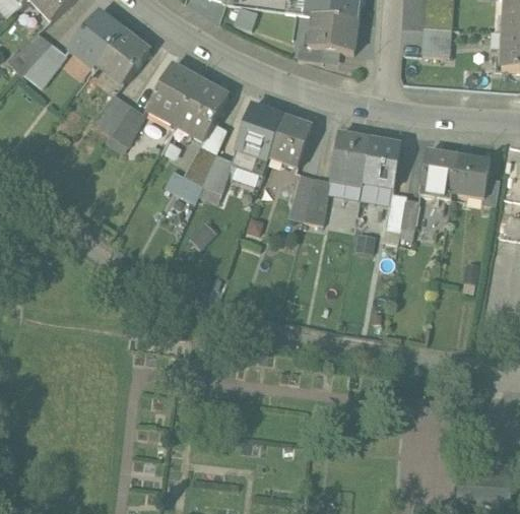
[(30,0),(51,22),(75,0),(30,0)]
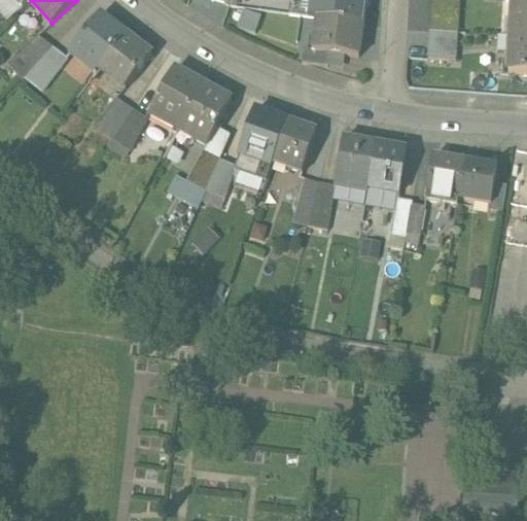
[(314,0),(313,15),(316,15),(362,22),(364,0),(314,0)]
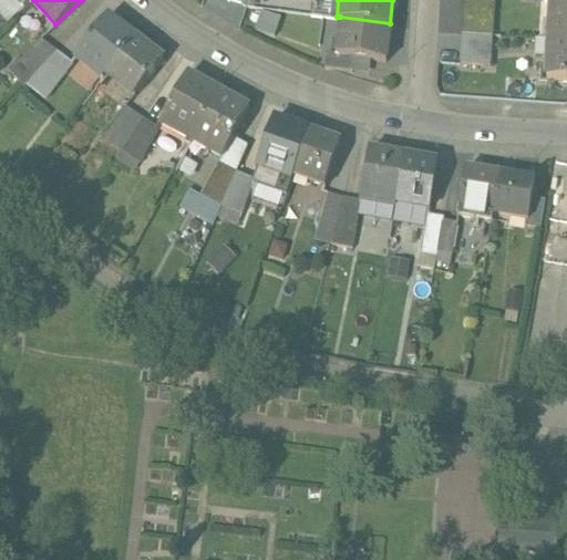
[(552,0),(549,35),(566,37),(566,0),(552,0)]
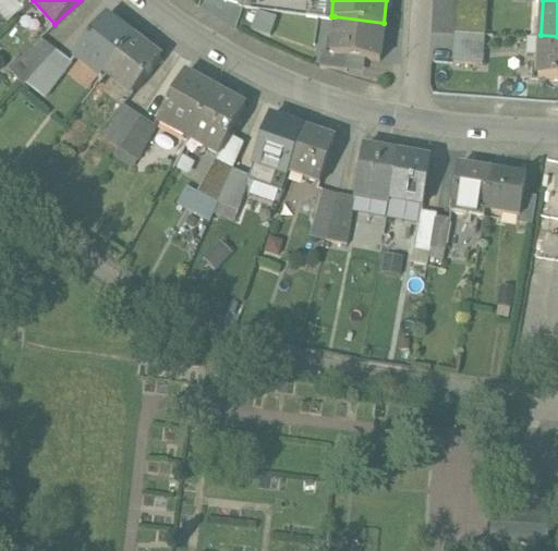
[(257,8),(251,25),(270,33),(277,14),(257,8)]
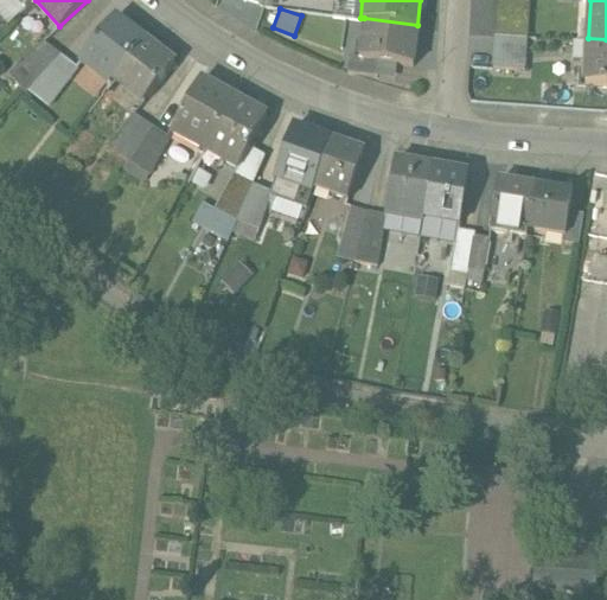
[(110,83),(120,71),(145,38),(115,14),(81,61),(110,83)]
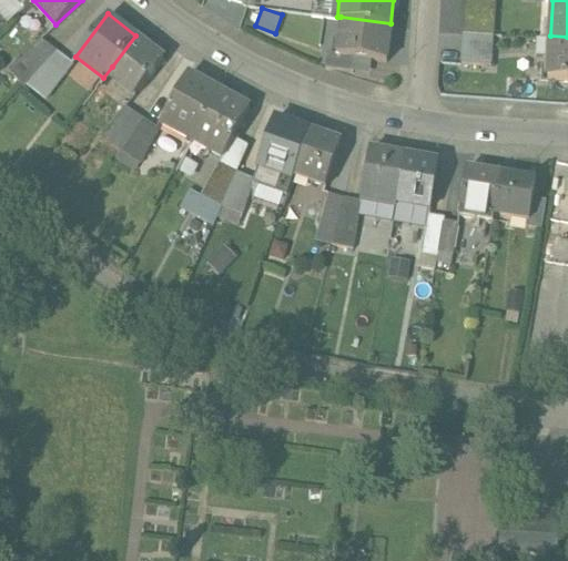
[(391,23),(341,17),(337,50),(336,52),(371,57),(387,59),(392,23),(391,23)]
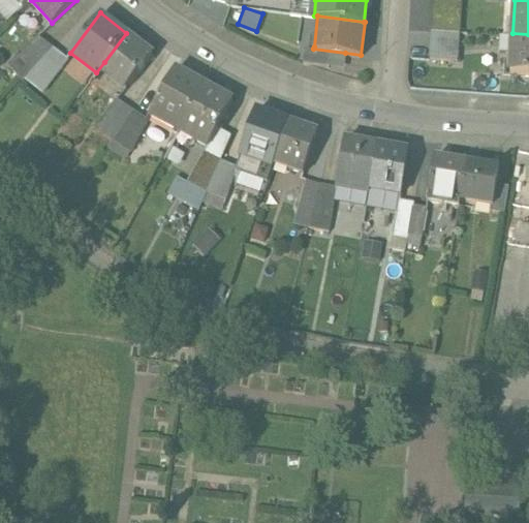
[(459,30),(431,28),(429,57),(457,59),(459,30)]
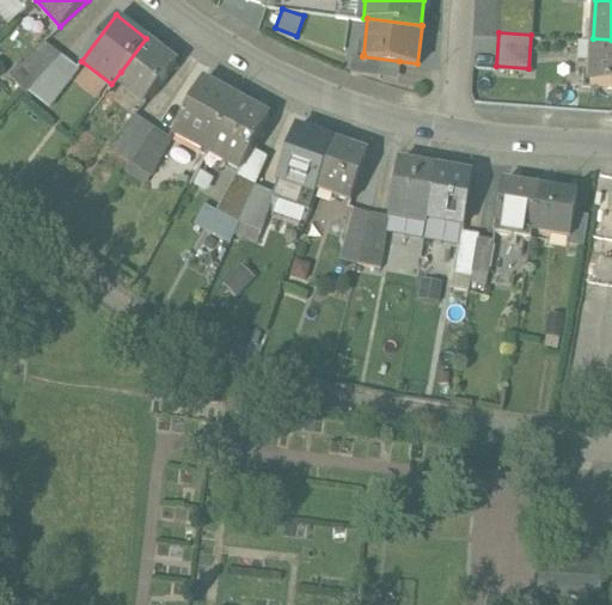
[(176,61),(146,38),(121,72),(151,95),(176,61)]
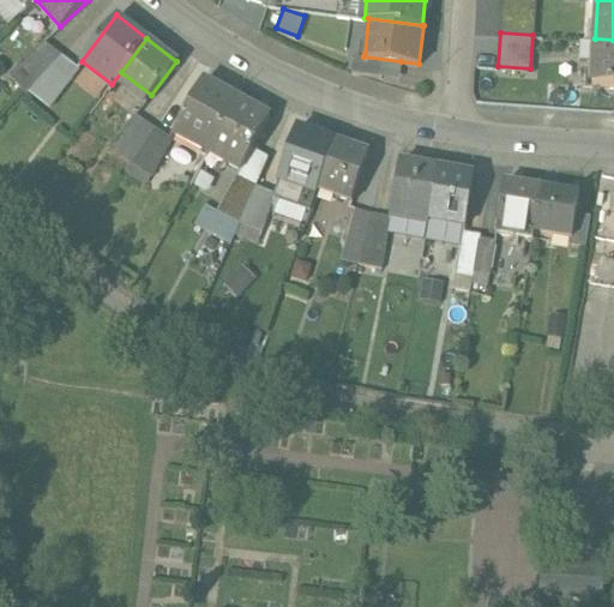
[(613,82),(613,40),(595,38),(591,80),(613,82)]
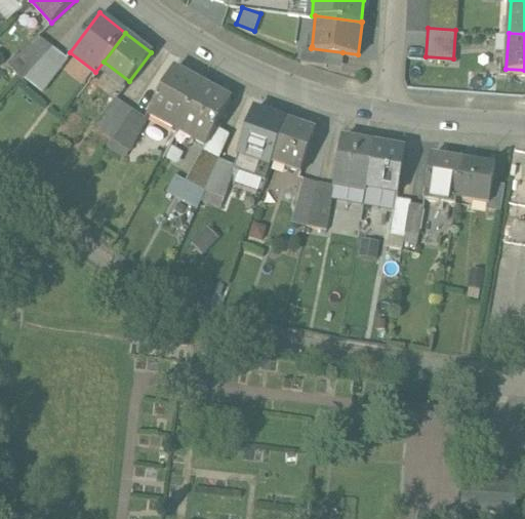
[(7,63),(23,78),(26,76),(36,64),(52,45),(39,34),(7,63)]
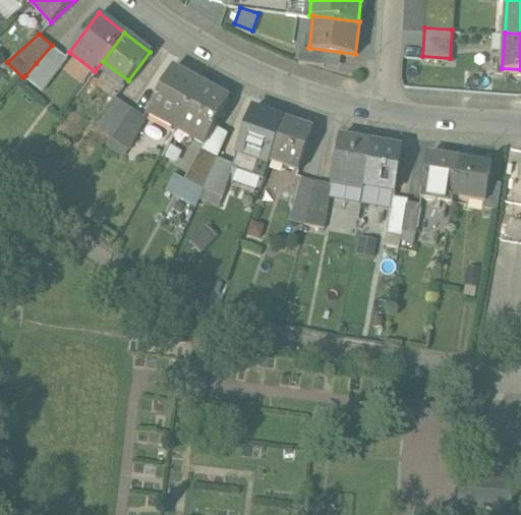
[(67,56),(52,45),(36,63),(52,75),(67,56)]
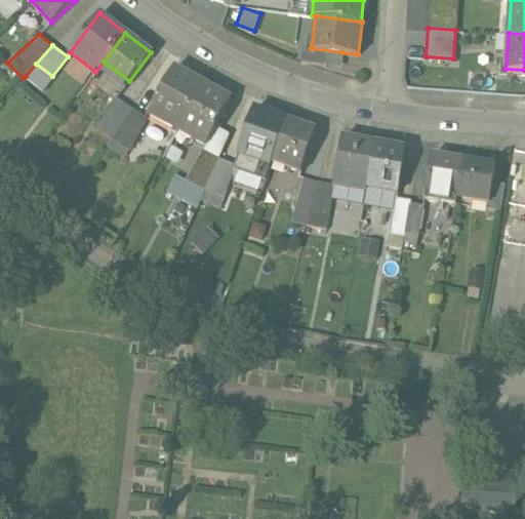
[(311,48),(312,46),(303,45),(300,60),(340,66),(342,52),(311,48)]
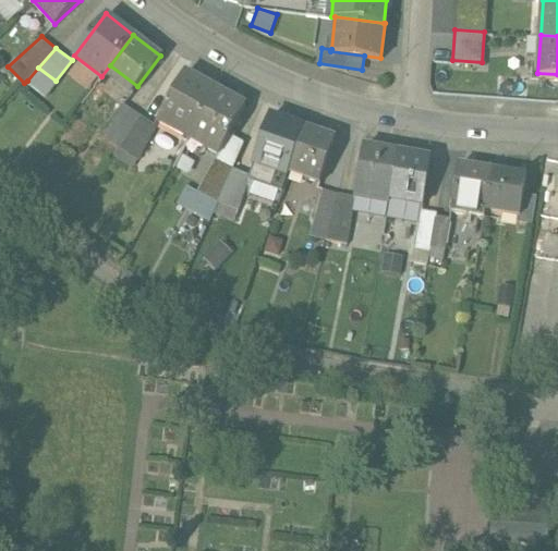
[(38,68),(27,81),(45,94),(56,81),(38,68)]
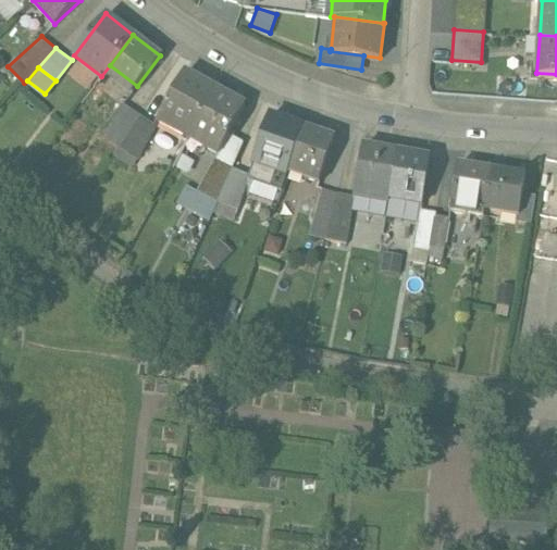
[(158,120),(188,136),(214,87),(184,71),(158,120)]
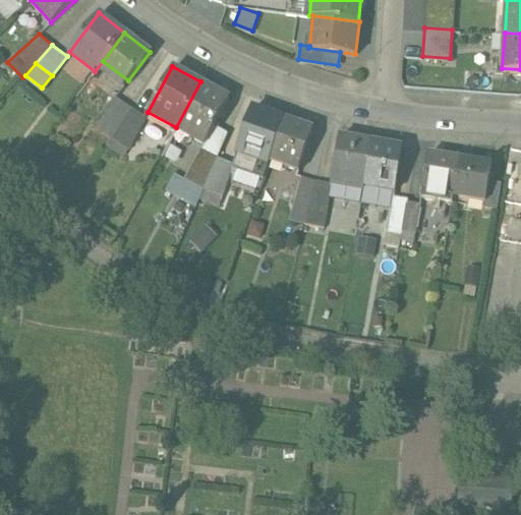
[(230,98),(200,81),(176,127),(206,142),(230,98)]
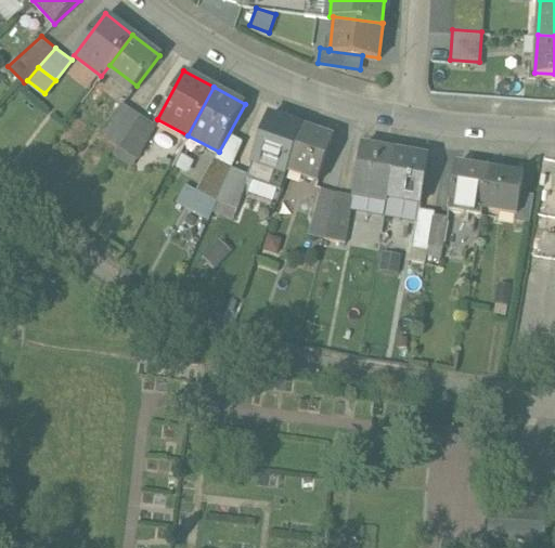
[(121,104),(101,130),(120,143),(139,115),(121,104)]
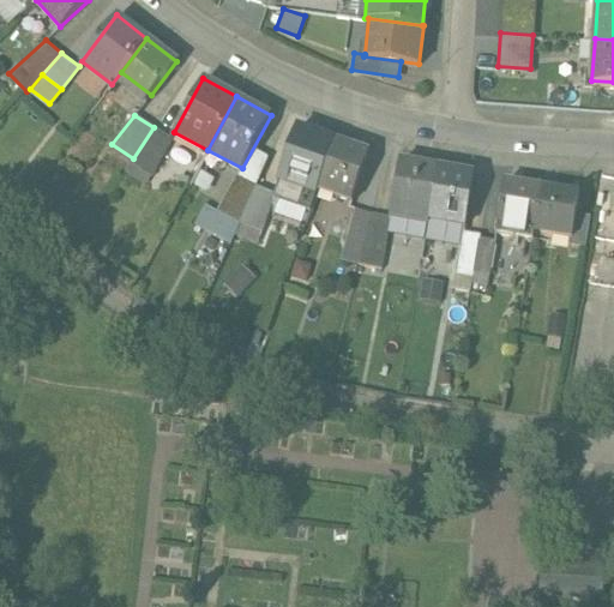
[(317,191),(318,187),(335,139),(296,126),(280,179),(317,191)]
